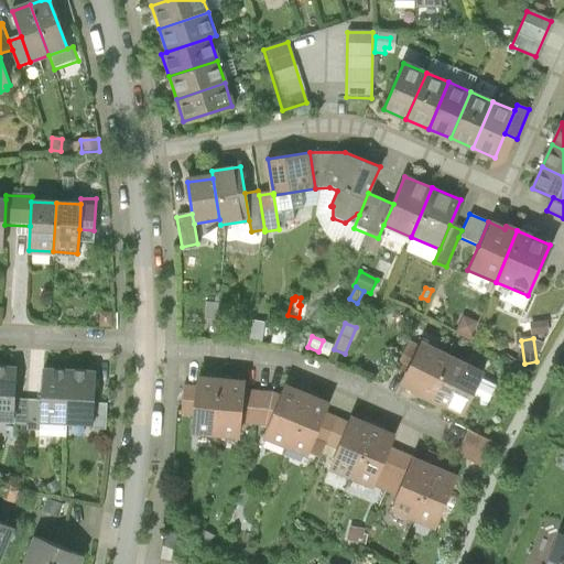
[(323,340),(318,351),(329,357),(334,346),(323,340)]
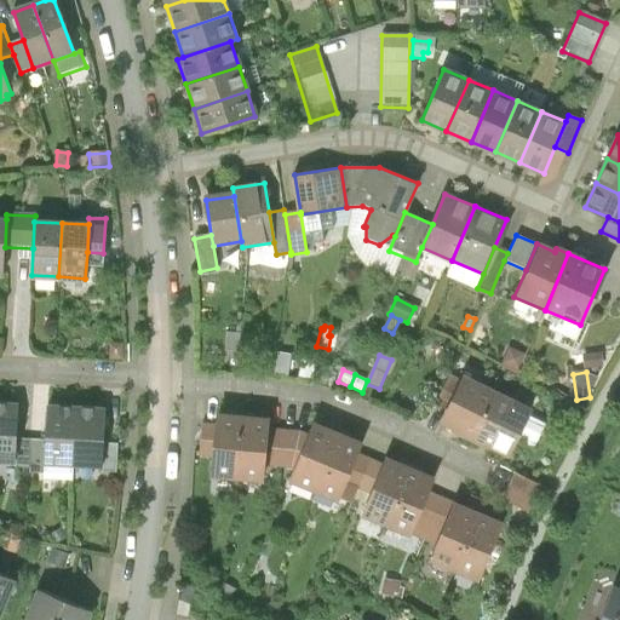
[(435,405),(446,411),(459,380),(449,375),(435,405)]
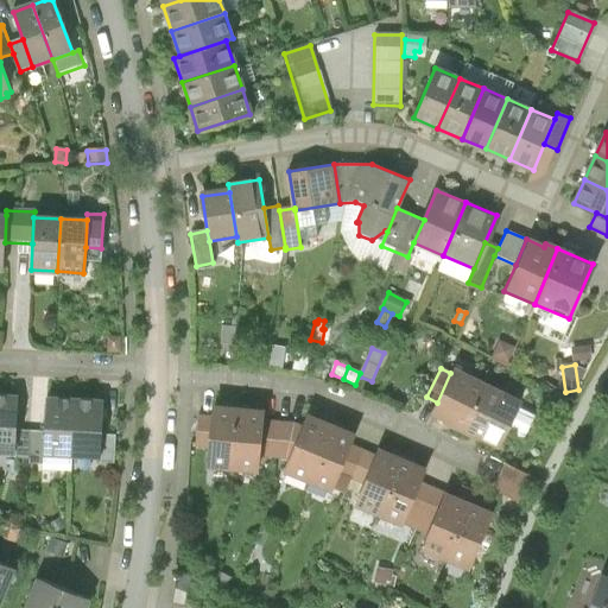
[(429,417),(462,434),(483,390),(450,373),(437,403),(429,417)]
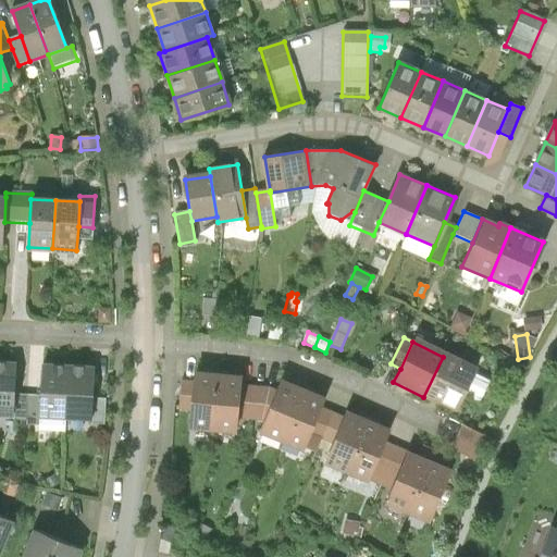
[(473,371),(443,357),(423,397),(454,411),(473,371)]
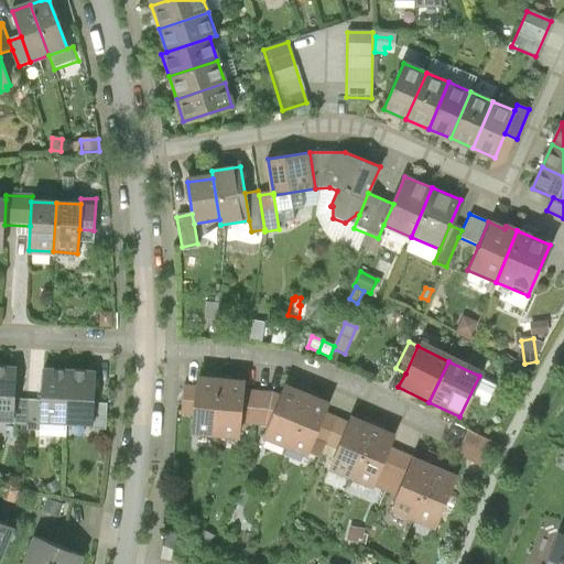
[(15,368),(0,367),(0,421),(12,422),(13,400),(15,368)]
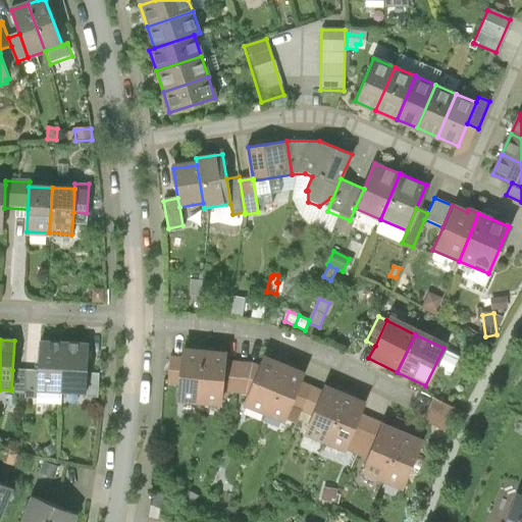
[(38,392),(61,393),(64,343),(41,342),(39,371),(38,392)]
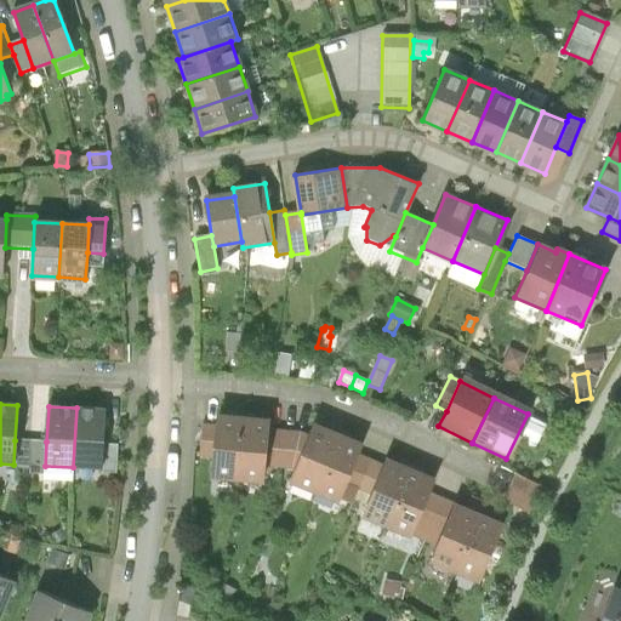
[(104,409),(77,408),(73,467),(102,469),(103,444),(104,409)]
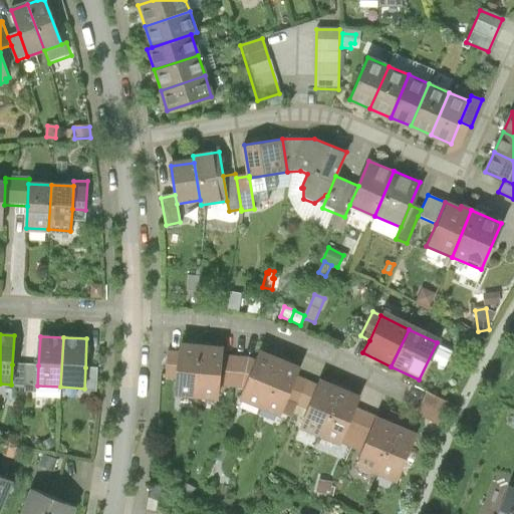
[(175,395),(196,397),(200,350),(179,348),(179,353),(177,378),(175,395)]
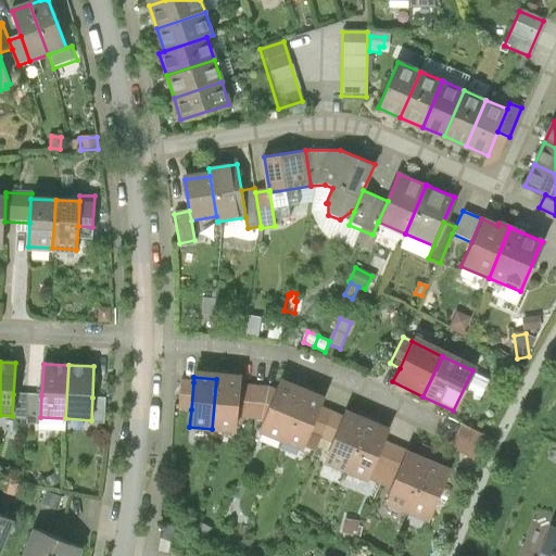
[(239,381),(216,379),(212,429),(235,431),(236,418),(238,386),(239,381)]
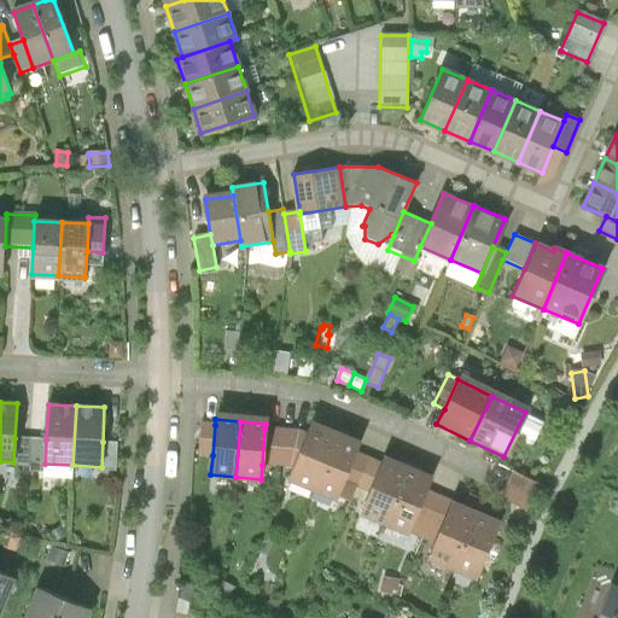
[(215,425),(200,424),(198,454),(213,455),(215,425)]
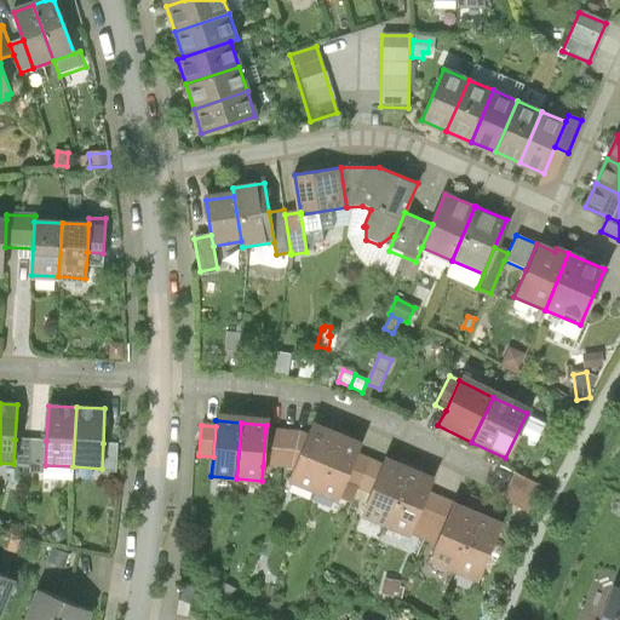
[(290,481),(314,491),(336,436),(313,426),(308,437),(294,470),(290,481)]
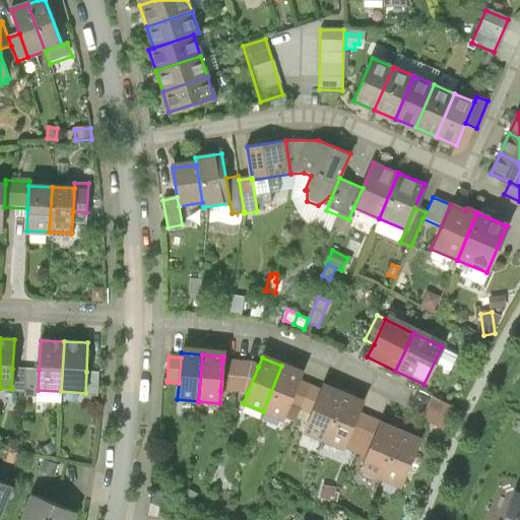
[(249,364),(222,361),(220,391),(247,394),(258,367),(249,364)]
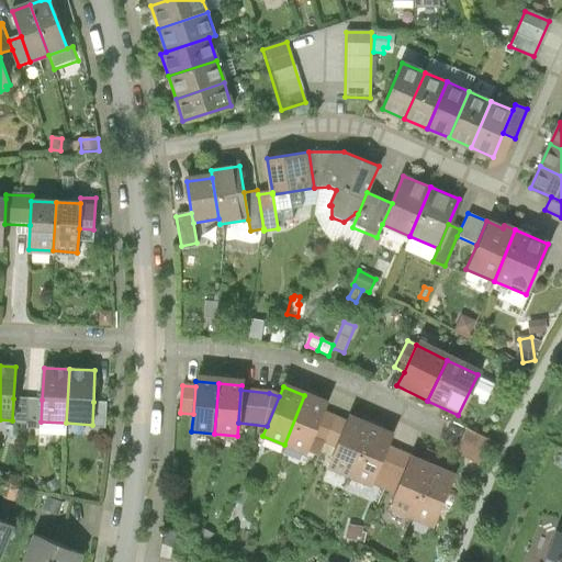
[(326,404),(304,395),(284,445),(305,453),(323,413),(326,404)]
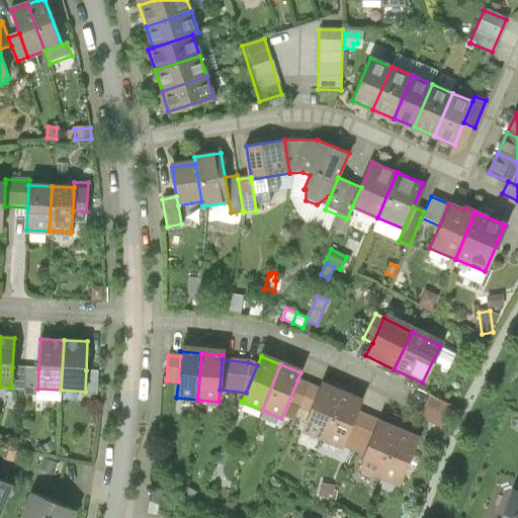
[(11,391),(25,392),(26,368),(12,367),(11,387),(11,391)]
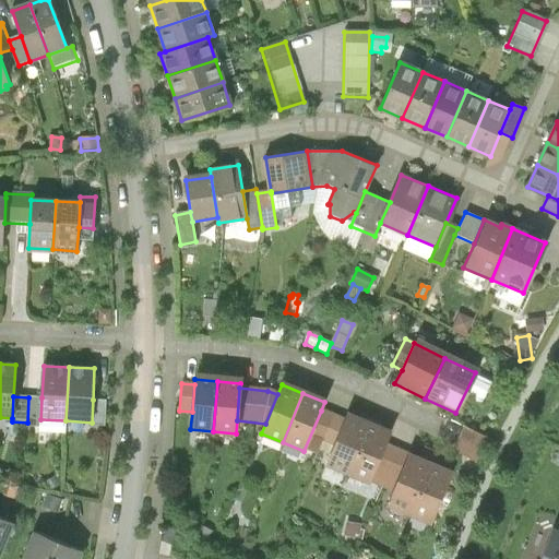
[(42,397),(28,397),(27,423),(27,428),(39,428),(40,419),(42,397)]
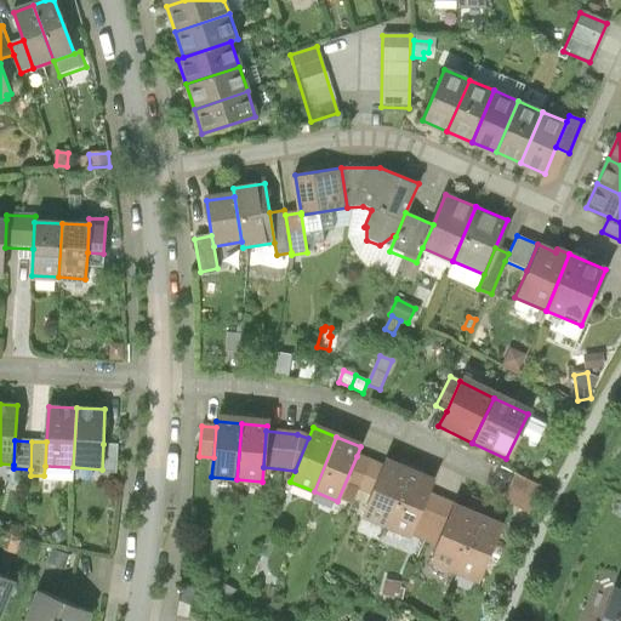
[(118,445),(103,444),(102,469),(101,473),(117,474),(118,445)]
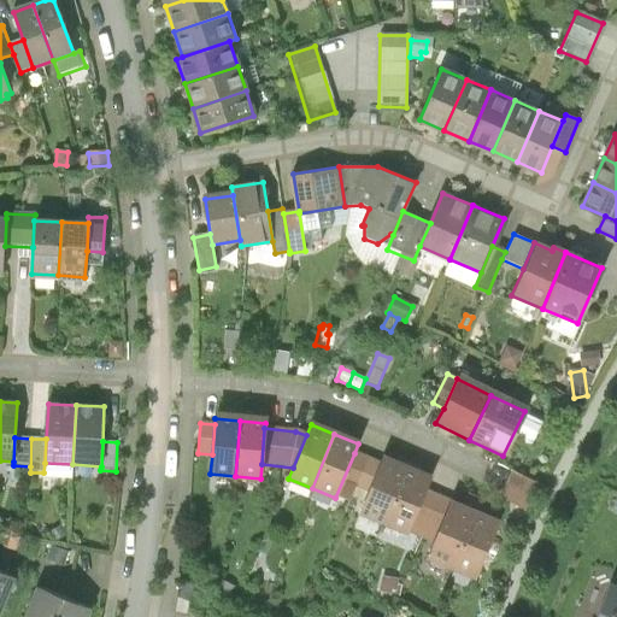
[(347,503),(354,486),(366,458),(354,453),(335,498),(347,503)]
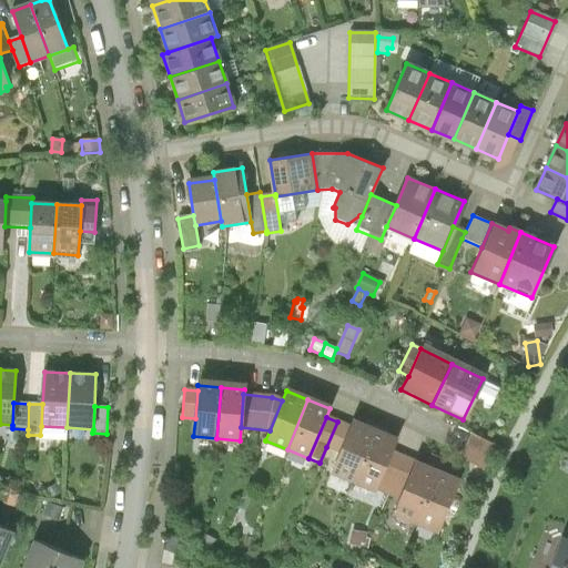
[(351,427),(337,422),(326,447),(340,454),(351,427)]
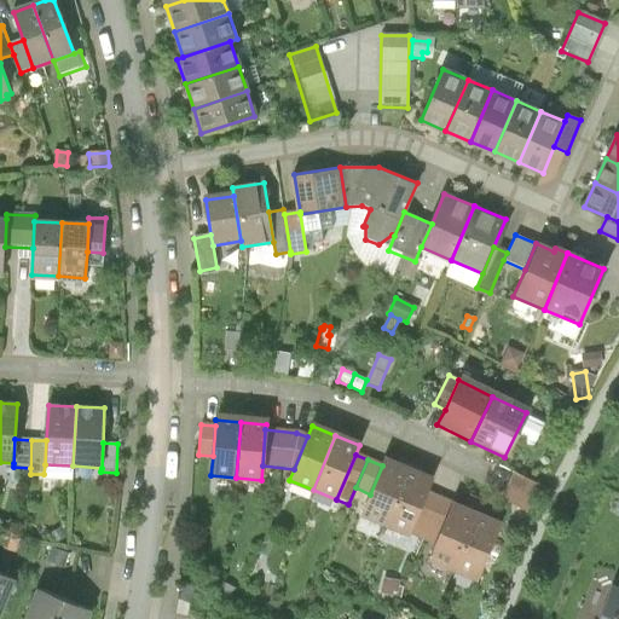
[(362,515),(385,525),(408,470),(385,461),(382,466),(370,495),(362,515)]
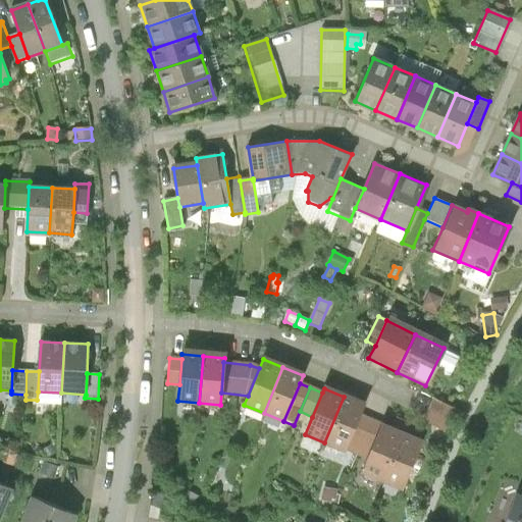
[(364,405),(344,397),(324,442),(345,451),(359,416),(364,405)]
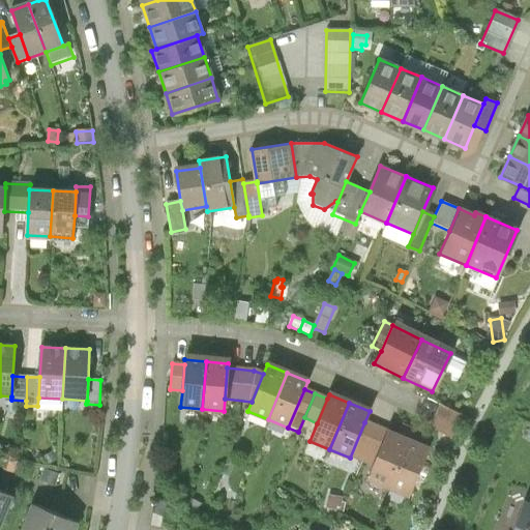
[(442,406),(431,429),(452,439),(464,416),(442,406)]
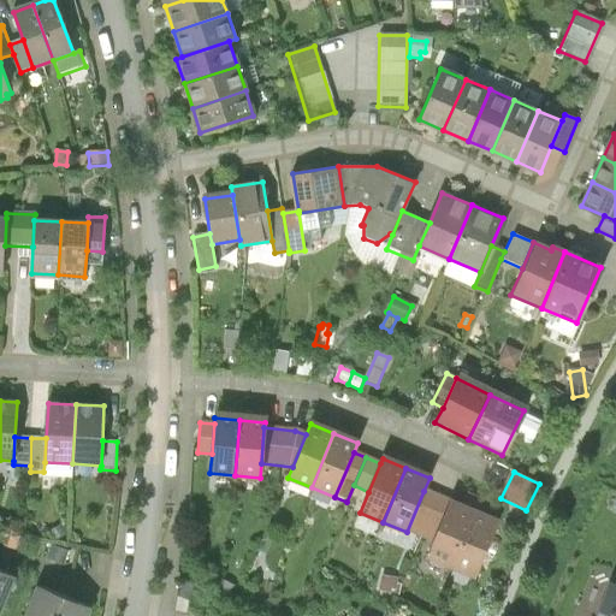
[(432,543),(450,502),(424,491),(407,532),(432,543)]
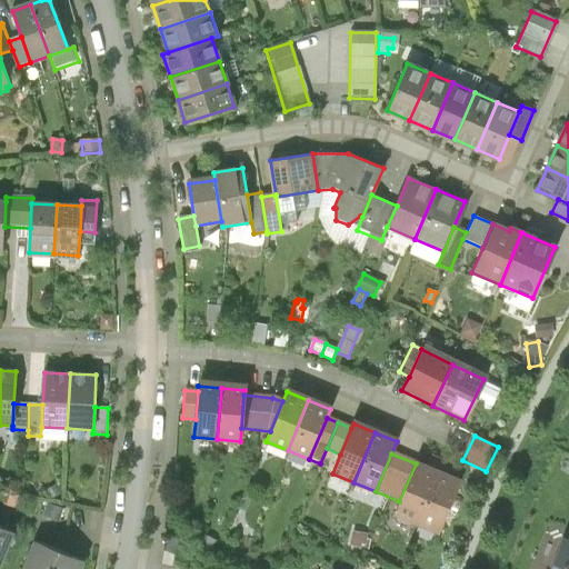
[(395,515),(416,523),(437,473),(416,463),(399,501),(395,515)]
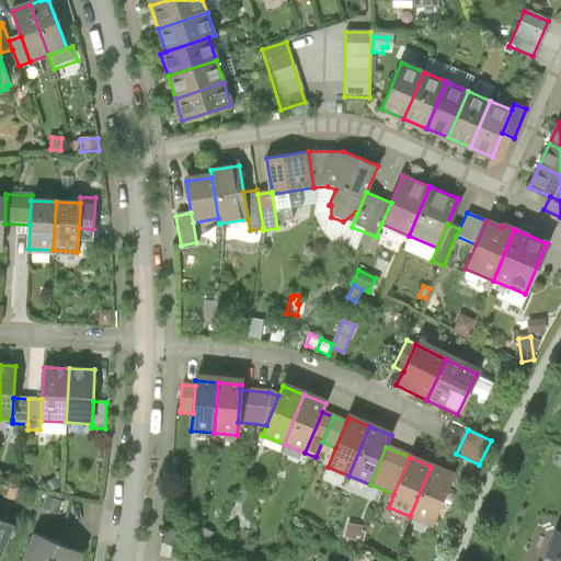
[(451,476),(431,467),(410,516),(431,525),(451,476)]
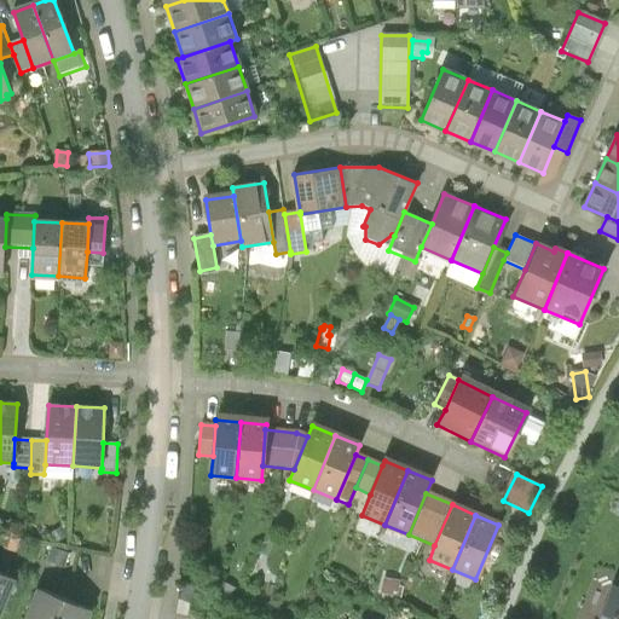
[(48,563),(64,570),(69,555),(53,550),(48,563)]
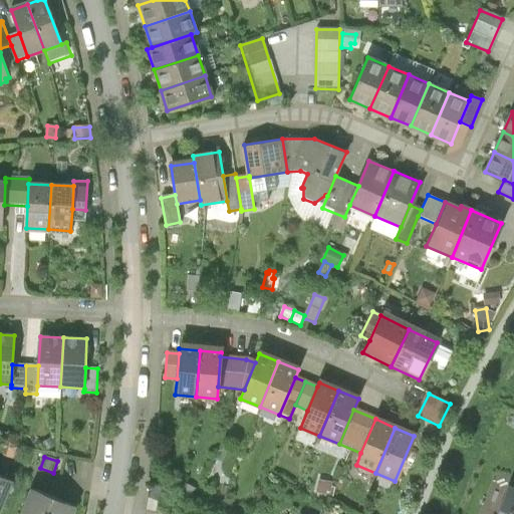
[(0,512),(13,481),(0,476),(0,512)]
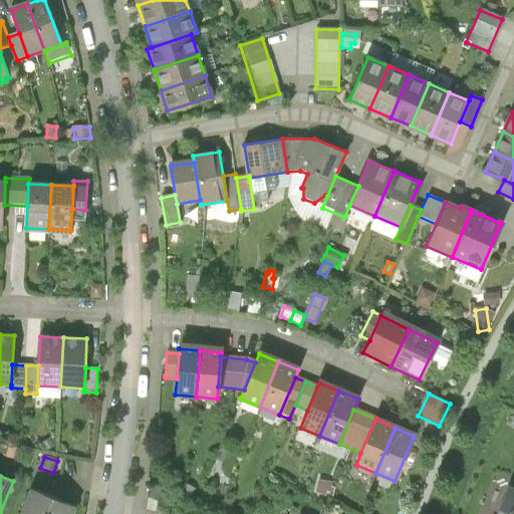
[(330,483),(318,481),(316,492),(324,494),(325,490),(328,491),(330,483)]
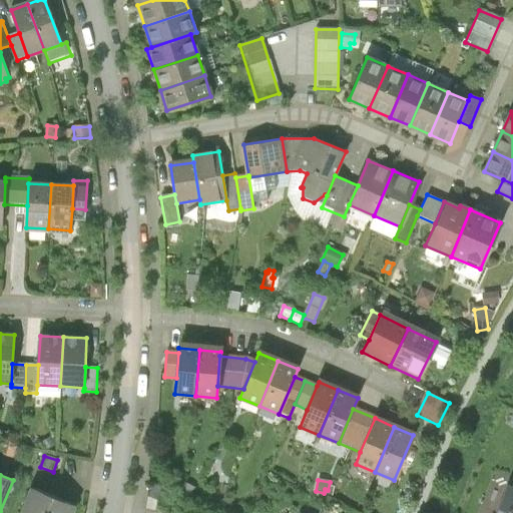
[(512,512),(512,486),(506,484),(495,512),(512,512)]
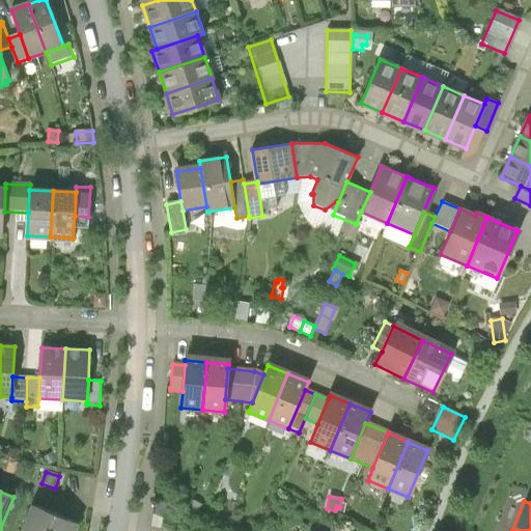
[(167,507),(157,503),(152,514),(163,518),(167,507)]
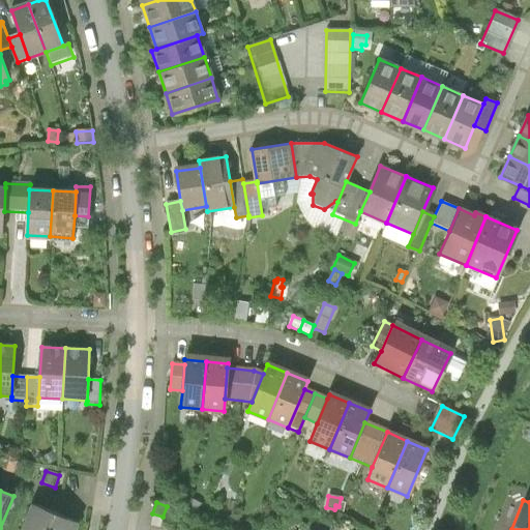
[(26,529),(51,529),(57,514),(36,506),(26,529)]
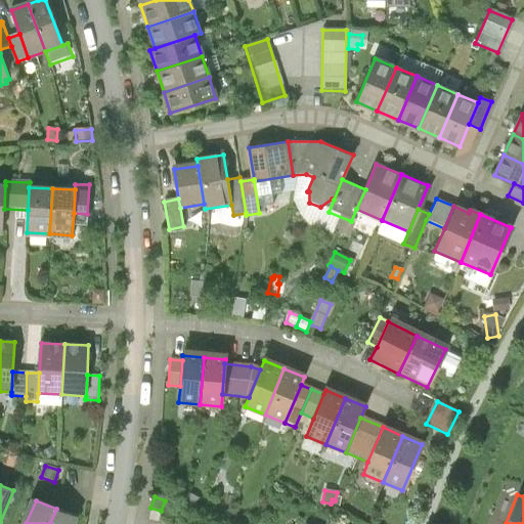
[(505,523),(510,511),(497,507),(490,523),(505,523)]
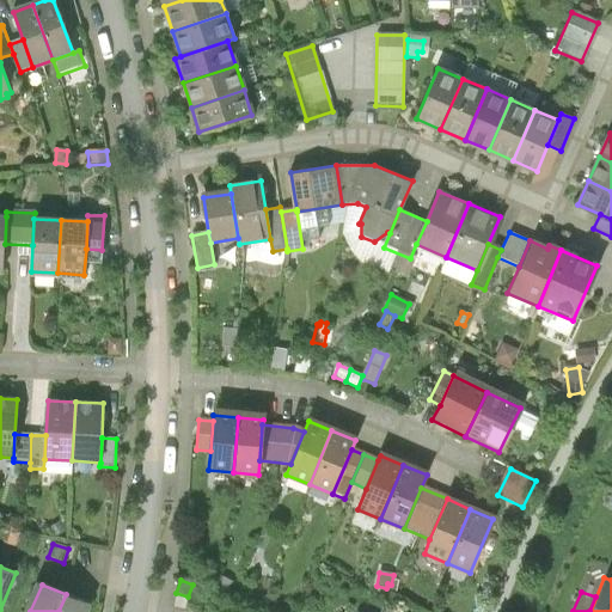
[(86,611),(91,604),(66,594),(59,611),(86,611)]
